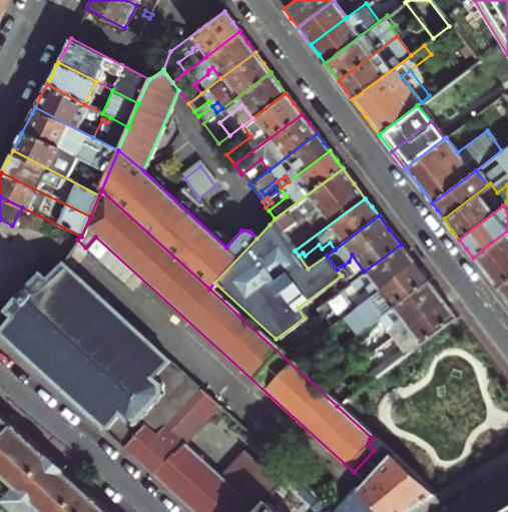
[(507,230),(473,258),(484,273),(496,288),(507,278),(507,230)]
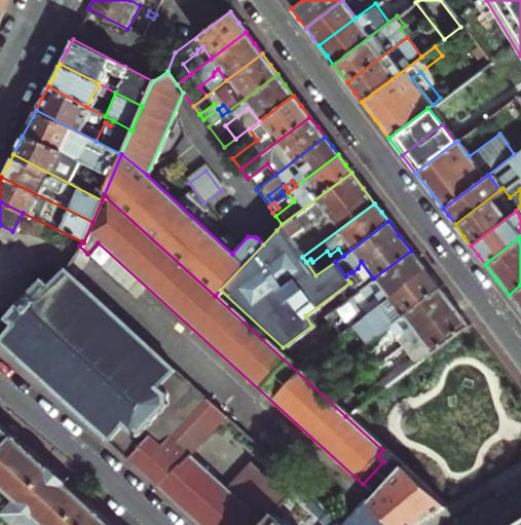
[(411,251),(373,278),(366,285),(356,292),(351,296),(357,302),(363,298),(371,309),(424,269),(417,260),(411,251)]
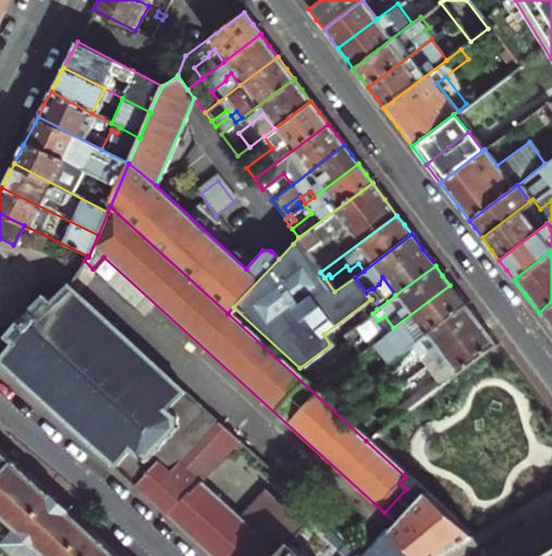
[(168,407),(183,391),(66,283),(51,300),(45,294),(34,306),(31,303),(13,321),(17,324),(12,330),(7,335),(14,342),(0,357),(0,361),(113,467),(129,449),(138,458),(148,457),(176,427),(176,417),(168,407)]
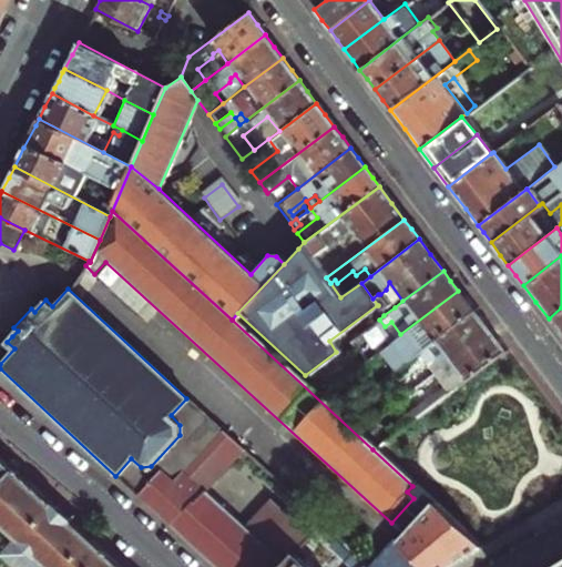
[(458,291),(400,334),(410,347),(404,353),(409,358),(473,311),(466,301),(458,291)]
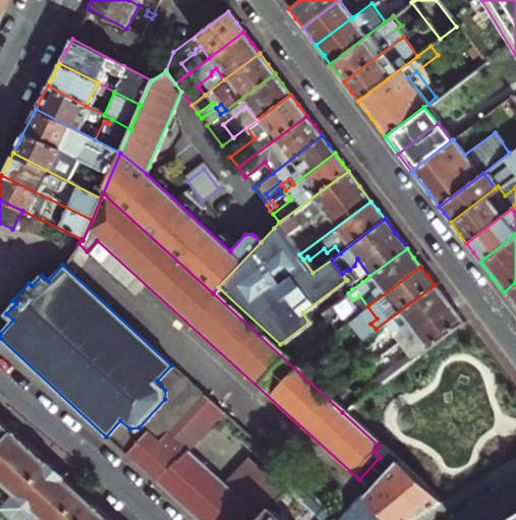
[(349,285),(358,278),(353,271),(349,270),(347,270),(342,274),(347,280),(346,280),(349,285)]
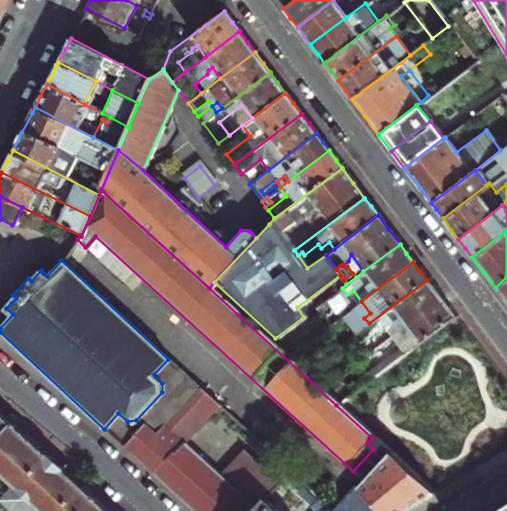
[(506,277),(495,287),(506,302),(506,277)]
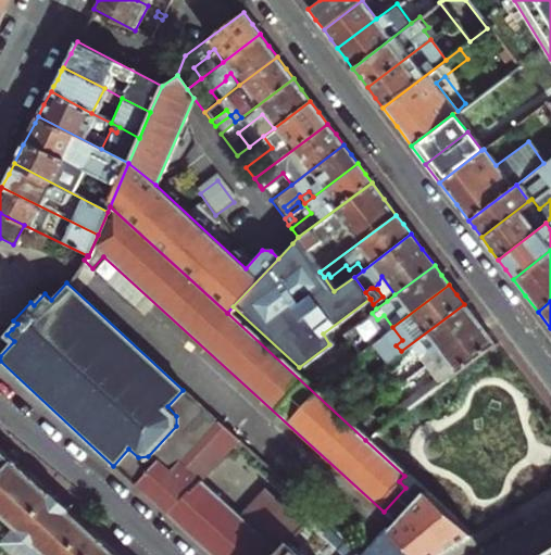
[(464,304),(401,351),(380,366),(387,375),(409,358),(412,352),(422,366),(478,324),(472,315),(464,304)]
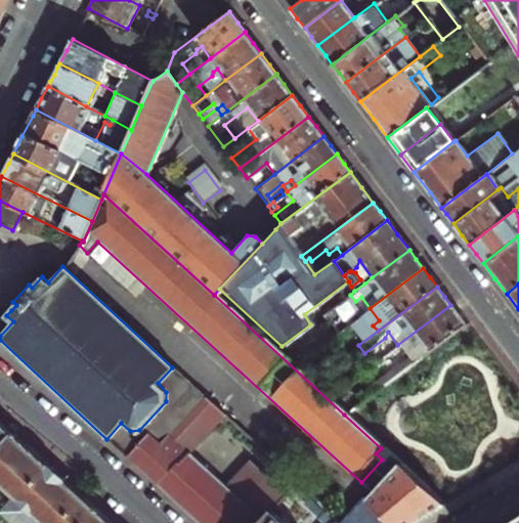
[(353,396),(358,403),(465,323),(458,314),(450,305),(397,345),(406,356),(353,396)]
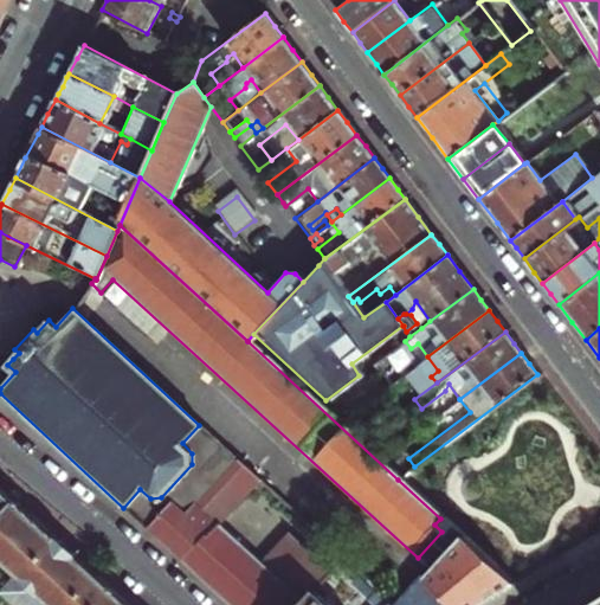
[(438,371),(427,356),(420,361),(431,377),(438,371)]
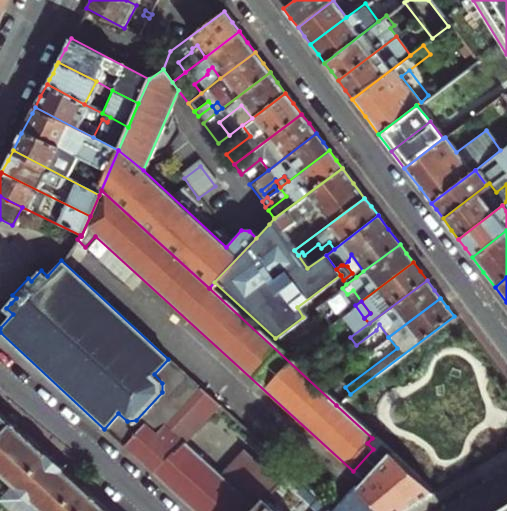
[(275,338),(292,353),(313,337),(327,326),(314,309),(303,317),(275,338)]
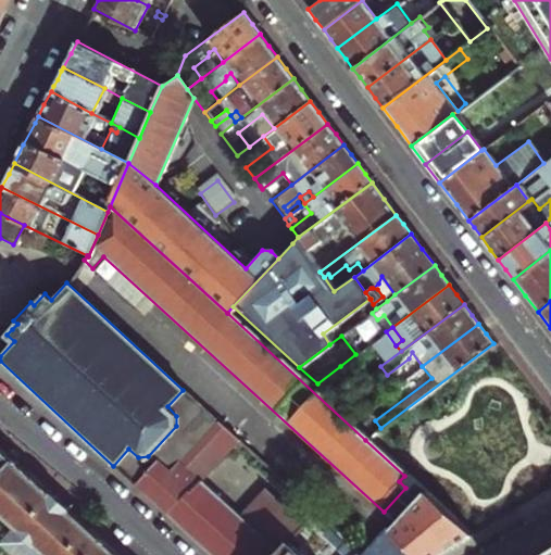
[(340,366),(317,383),(336,400),(354,386),(340,366)]
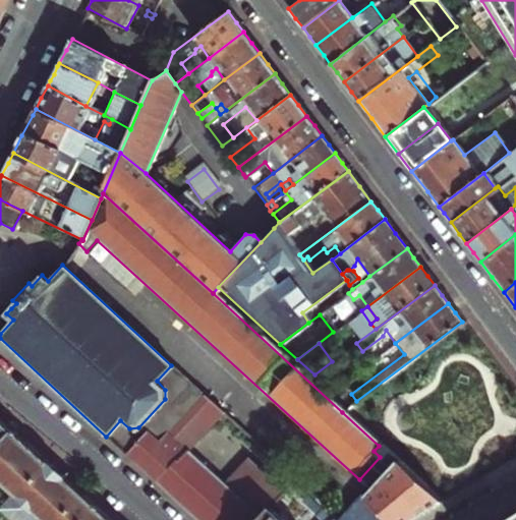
[(184,450),(221,411),(171,365),(157,381),(165,390),(165,399),(138,427),(129,428),(120,420),(106,437),(141,469),(196,519),(255,519),(258,518),(184,450)]
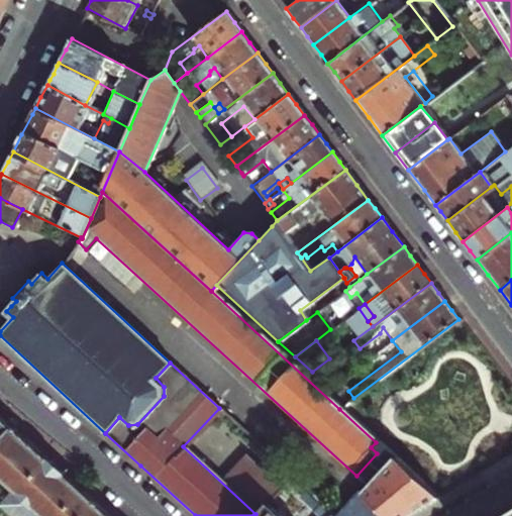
[(0,438),(10,429),(3,422),(0,419),(0,438)]
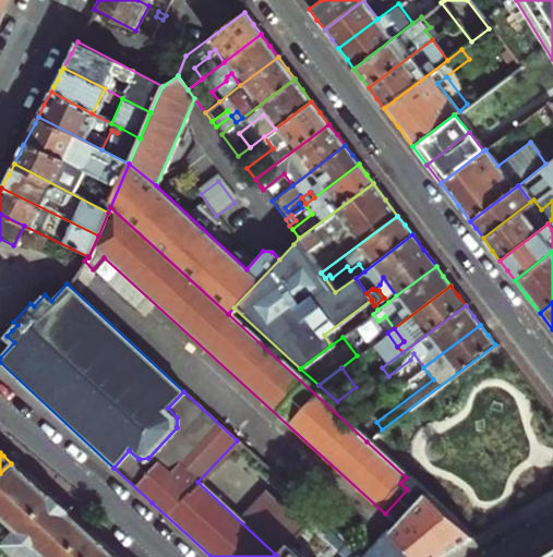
[(31,481),(11,463),(0,473),(0,518),(16,534),(28,521),(49,498),(31,481)]
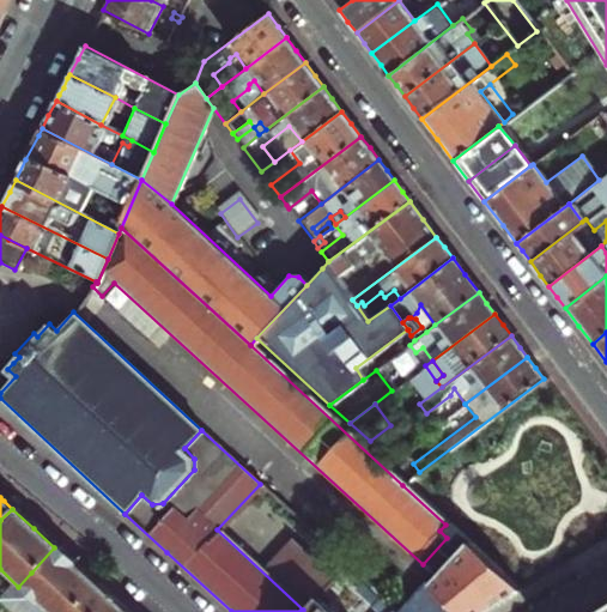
[(436,577),(467,544),(445,525),(439,531),(447,538),(423,564),(436,577)]
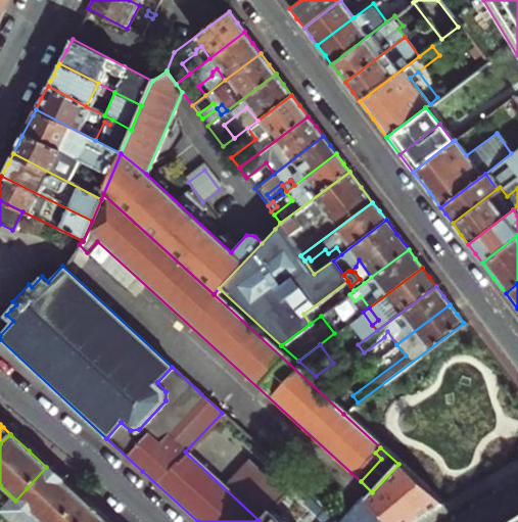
[(442,504),(398,464),(372,492),(365,500),(389,521),(412,521),(424,515),(442,504)]
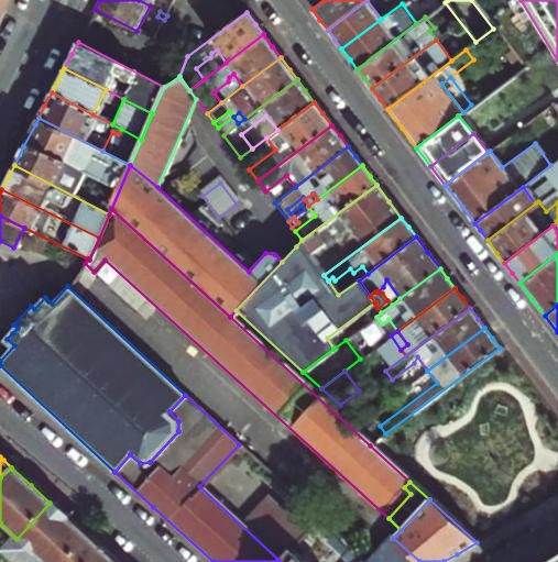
[(17,539),(42,561),(115,561),(50,503),(29,526),(17,539)]
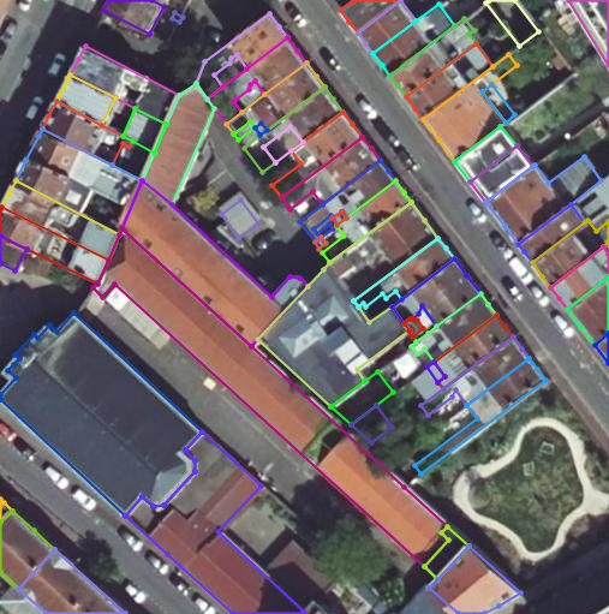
[(341,571),(347,566),(347,565),(339,556),(333,564),(341,571)]
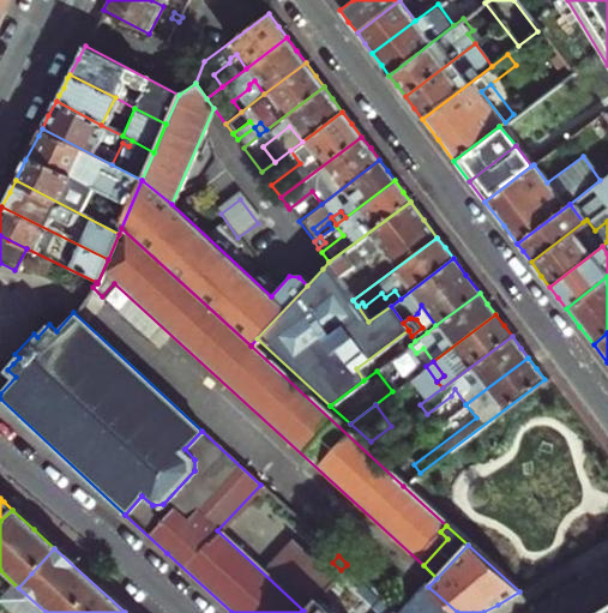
[(357,586),(362,580),(347,565),(341,570),(357,586)]
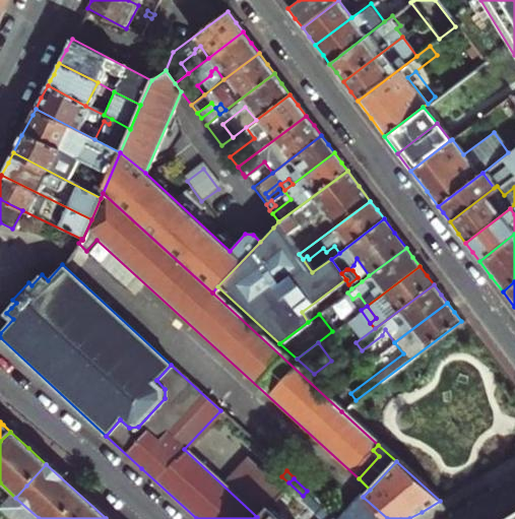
[(387,518),(363,497),(360,494),(337,518),(338,518),(387,518)]
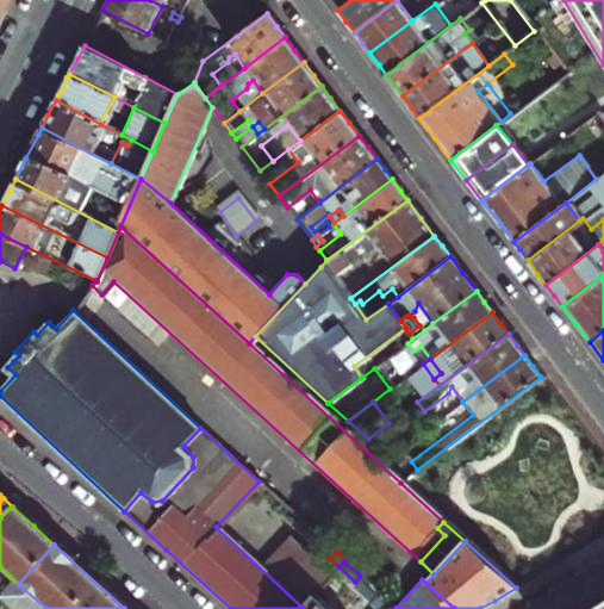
[(19,608),(45,608),(18,584),(12,590),(11,590),(12,591),(5,595),(19,608)]
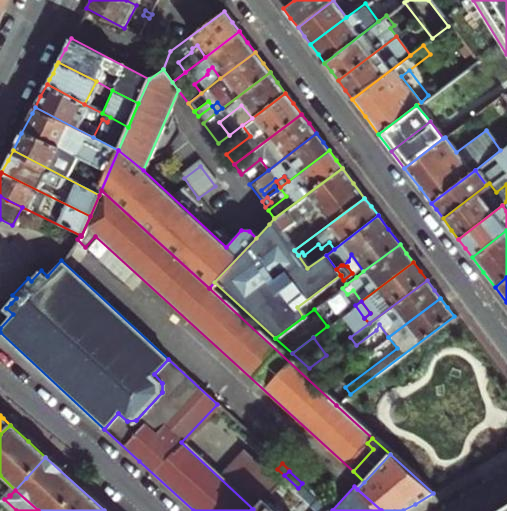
[(275,510),(262,499),(253,509),(251,510),(275,510)]
